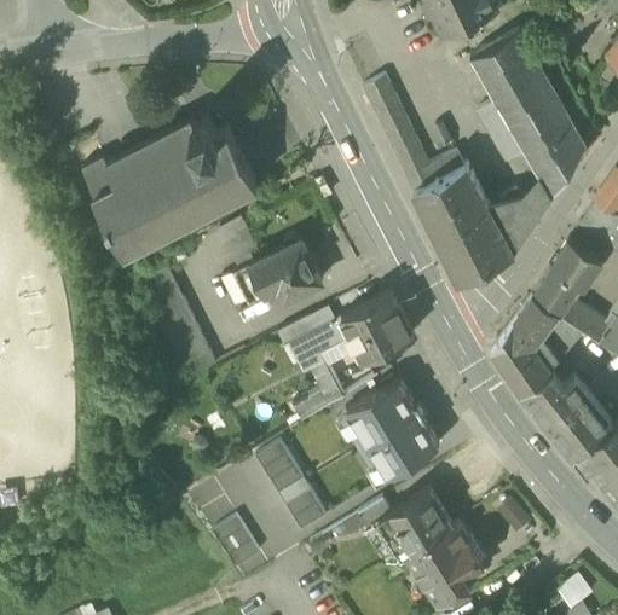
[(494,0),(427,0),(428,0),(423,3),(431,17),(434,16),(444,36),(500,10),(494,0)]
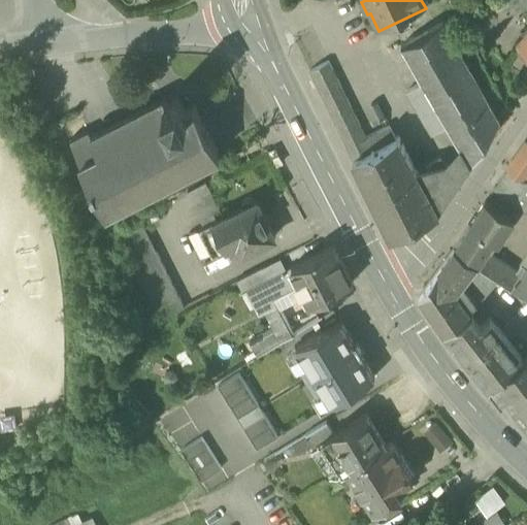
[(526,0),(500,0),(506,15),(519,10),(526,14),(526,0)]
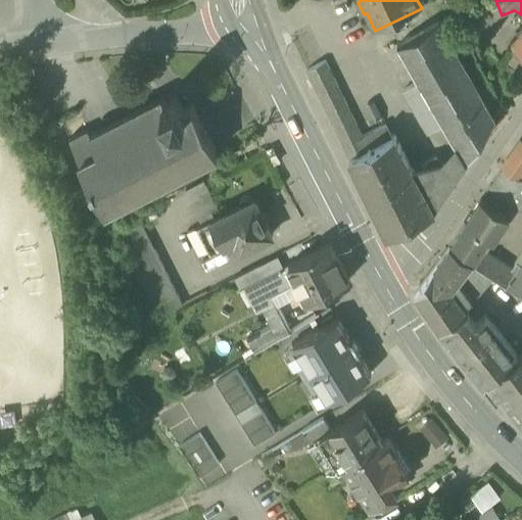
[(454,17),(460,32),(469,28),(463,13),(454,17)]
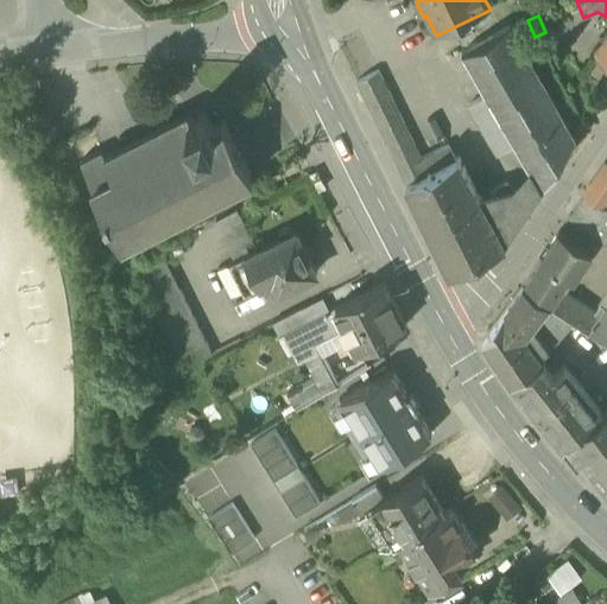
[(465,57),(488,97),(513,140),(530,167),(528,170),(541,192),(543,194),(576,142),(511,29),(463,56),(463,58),(465,57)]
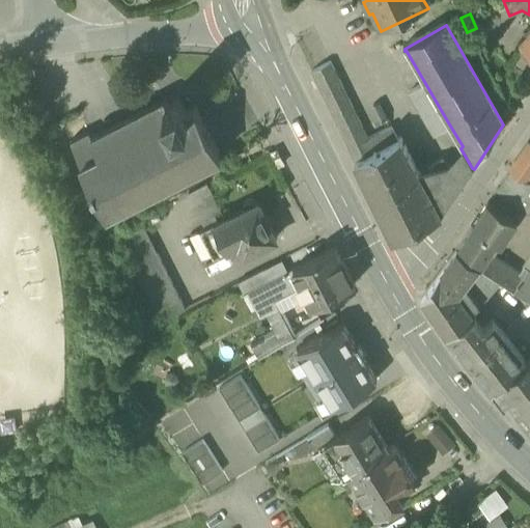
[(520,53),(529,60),(529,39),(523,49),(520,53)]
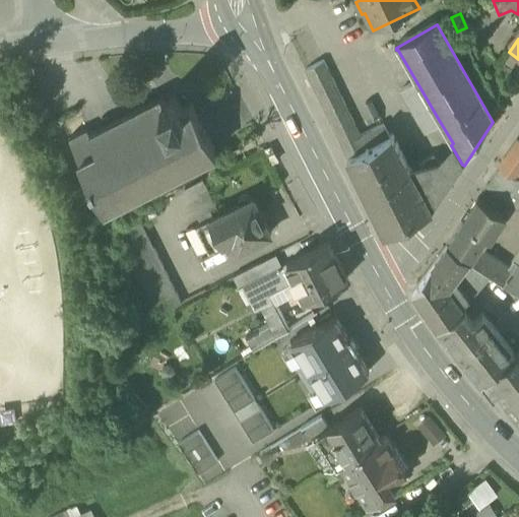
[(349,159),(368,150),(362,138),(324,63),(307,72),(349,159)]
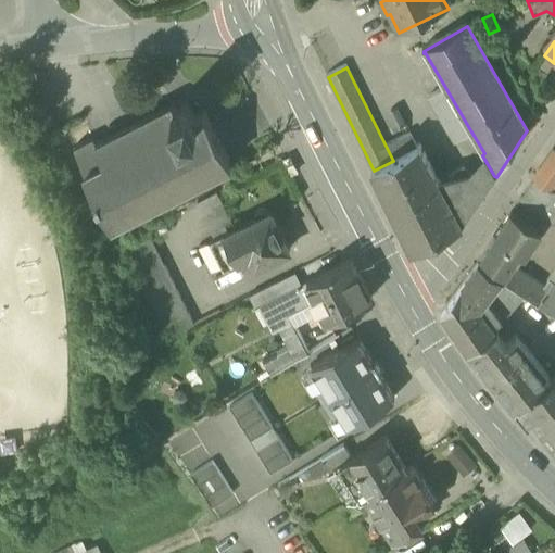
[(454,138),(469,128),(446,89),(430,98),(454,138)]
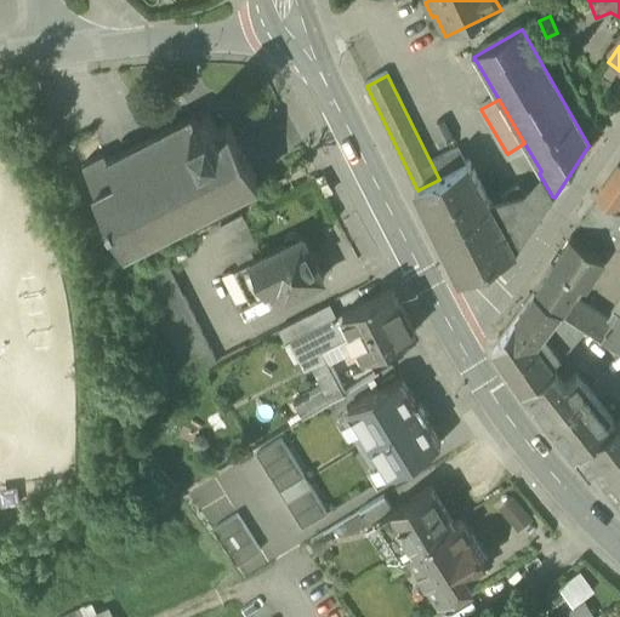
[(95,192),(126,251),(152,238),(151,236),(231,195),(231,196),(259,182),(227,123),(217,127),(210,113),(195,120),(193,115),(108,160),(107,156),(84,167),(96,190),(95,192)]
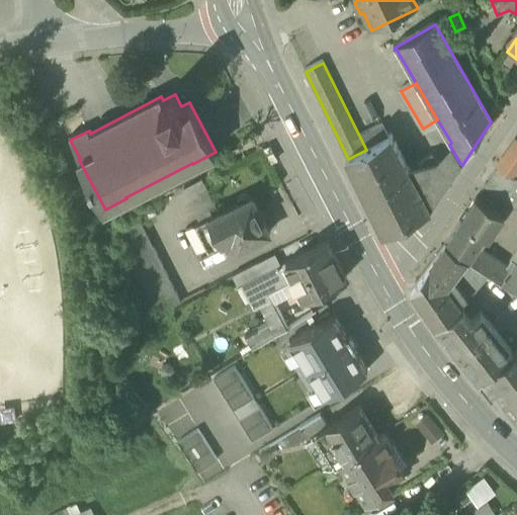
[(382,126),(360,138),(366,150),(389,139),(382,126)]
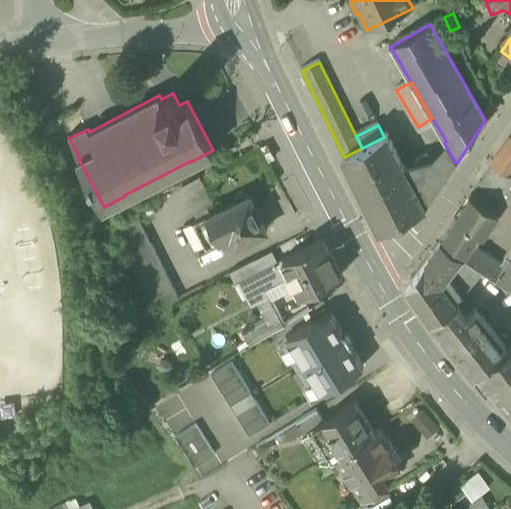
[(427,209),(426,208),(404,167),(387,135),(384,137),(362,148),(344,157),(380,232),(381,232),(427,209)]
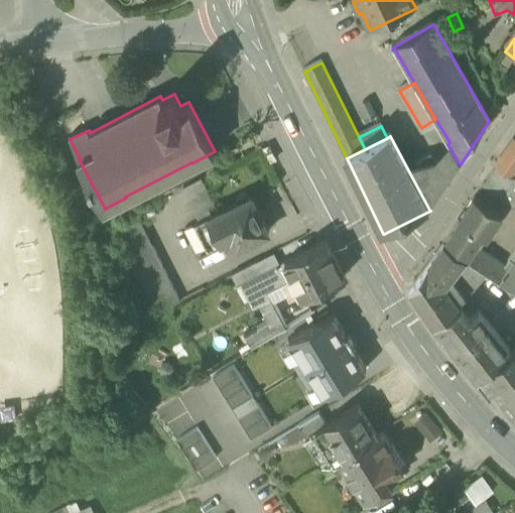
[(506,175),(512,178),(514,173),(514,142),(496,169),(506,175)]
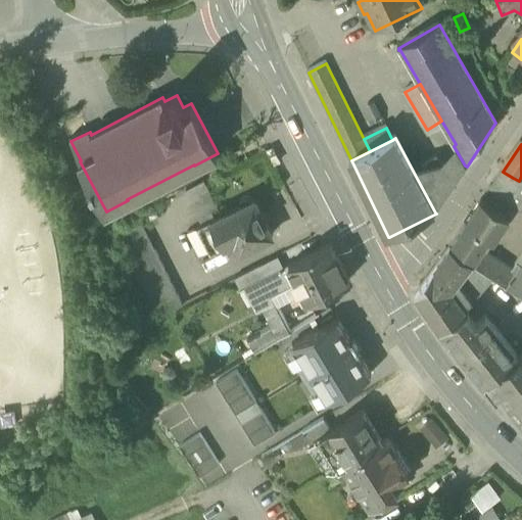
[(454,146),(443,164),(445,167),(445,168),(460,177),(467,167),(465,166),(454,146)]
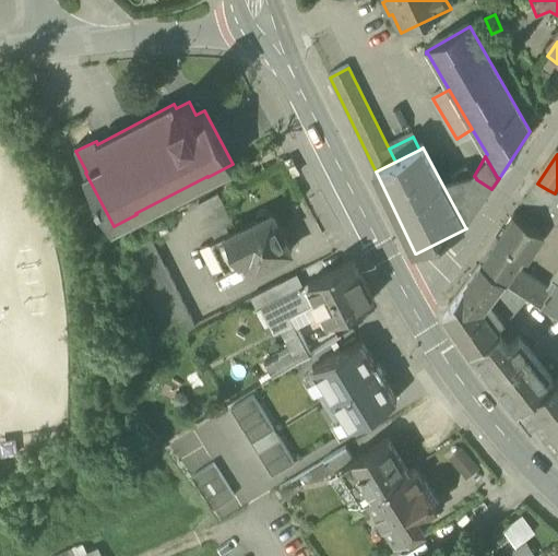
[(287,163),(296,178),(301,175),(293,160),(287,163)]
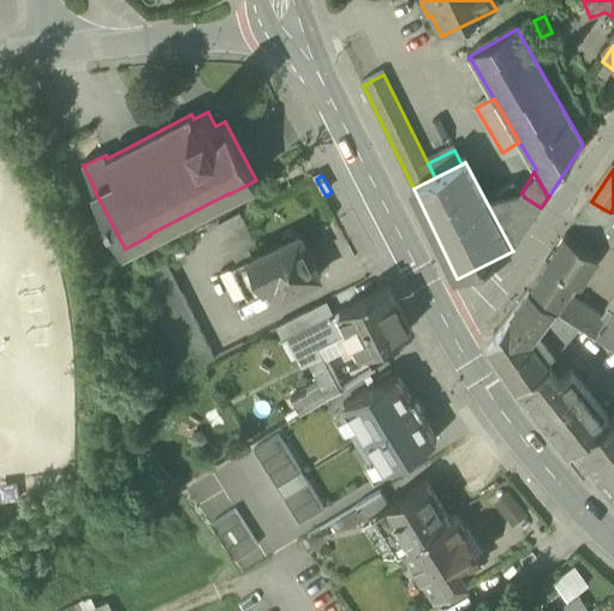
[(512,250),(541,208),(524,197),(524,196),(522,193),(520,196),(513,186),(498,197),(496,201),(486,201),(512,250)]
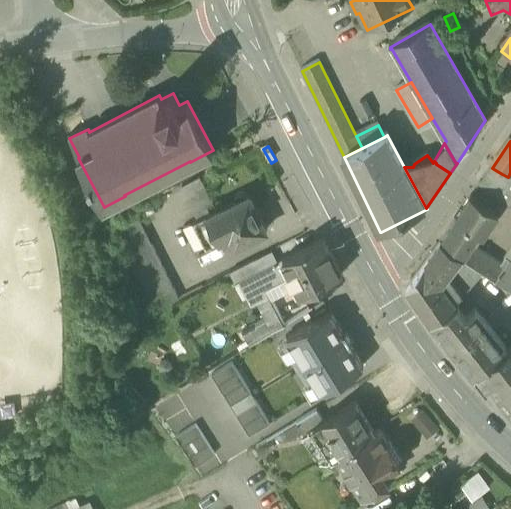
[(480,185),(509,205),(510,203),(510,179),(508,178),(502,174),(492,168),(480,185)]
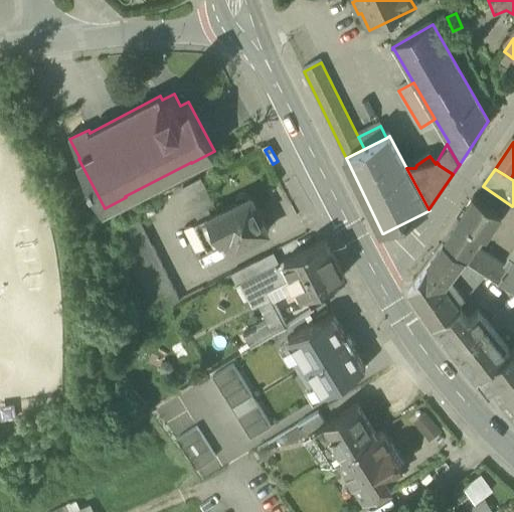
[(184,189),(201,223),(208,219),(219,214),(202,180),(184,189)]
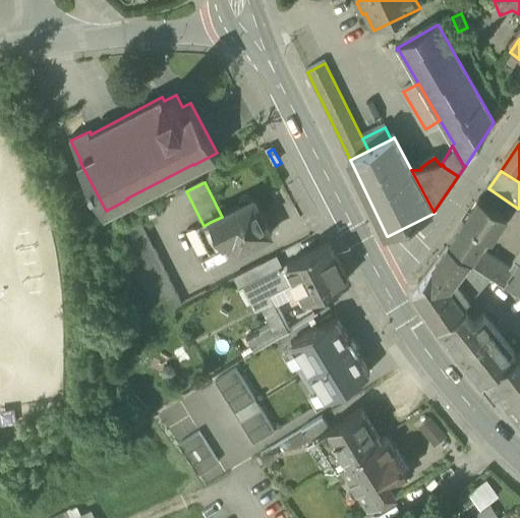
[(240,208),(222,217),(235,243),(239,252),(272,237),(254,202),(251,204),(250,202),(249,199),(247,198),(245,197),(242,198),(240,200),(239,203),(239,205),(239,207),(240,208)]
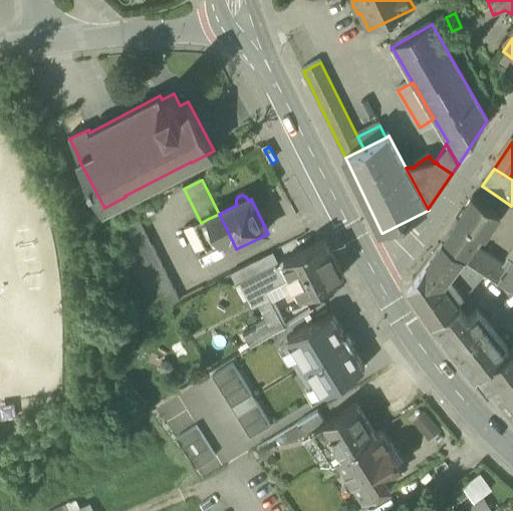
[(498,280),(512,290),(512,262),(509,260),(504,267),(479,250),(487,238),(502,216),(475,198),(459,220),(444,243),(466,258),(468,260),(487,273),(498,280)]
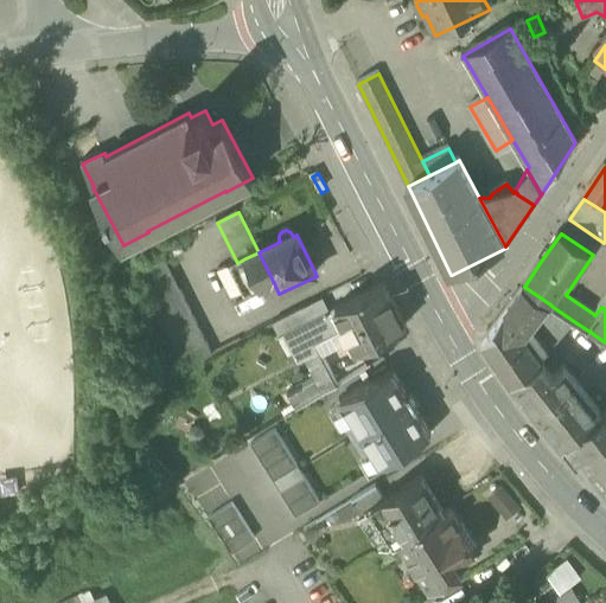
[(259,252),(246,258),(261,289),(274,283),(259,252)]
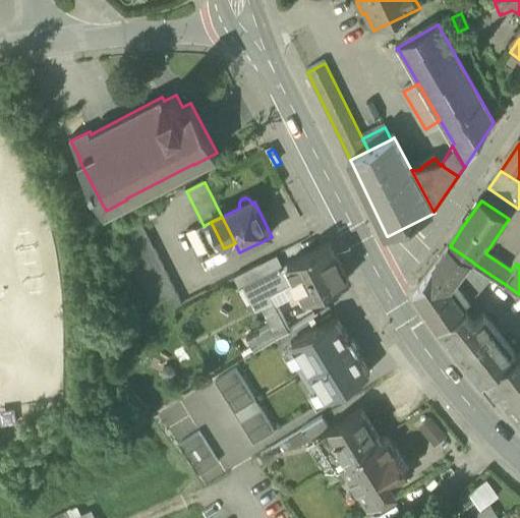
[(115,229),(160,319),(183,306),(137,218),(115,229)]
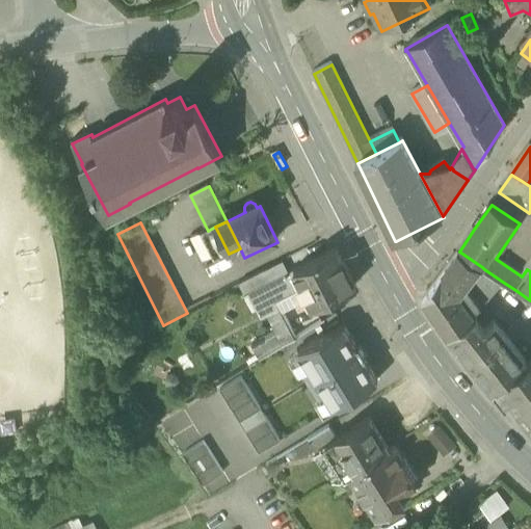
[(214,261),(229,254),(215,227),(208,231),(202,234),(214,261)]
